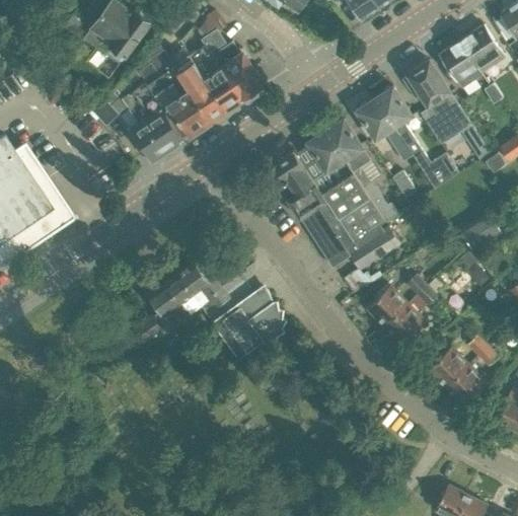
[(134,13),(115,0),(113,0),(91,28),(91,29),(84,40),(96,49),(103,39),(111,44),(104,52),(121,65),(127,58),(126,58),(151,24),(135,12),(134,13)]
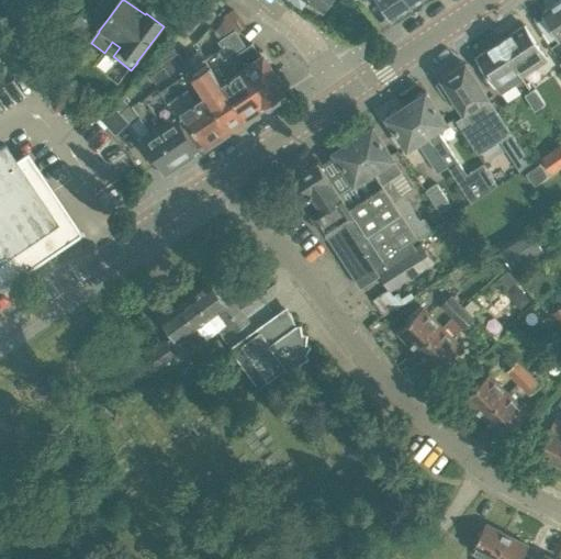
[(331,0),(287,0),(302,10),(306,2),(323,13),(331,0)]
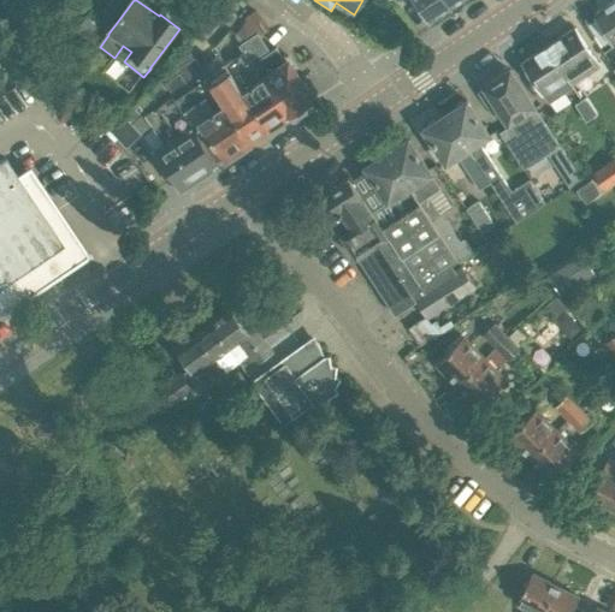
[(394,0),(397,4),(402,0),(406,0),(407,3),(411,0),(413,0),(430,24),(450,10),(443,0),(394,0)]
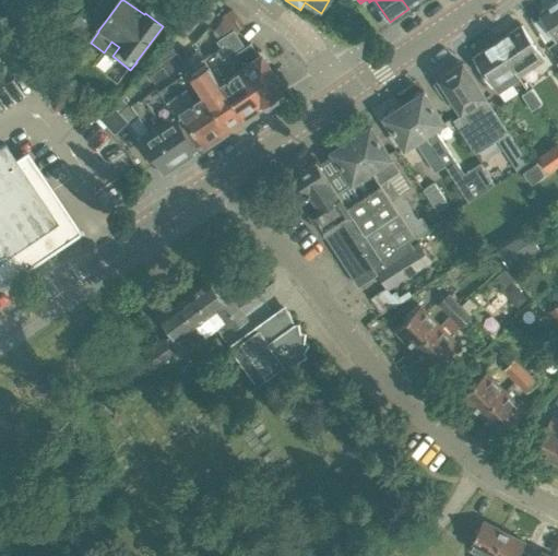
[(402,0),(408,9),(422,0),(402,0)]
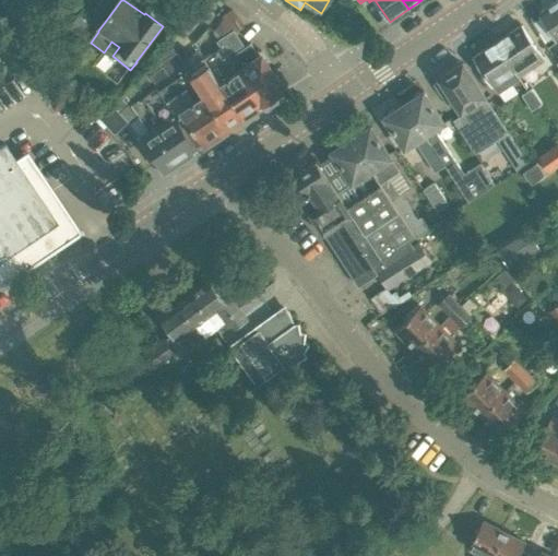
[(557,10),(555,6),(538,16),(557,44),(557,43),(557,44),(557,64),(557,66),(557,10)]
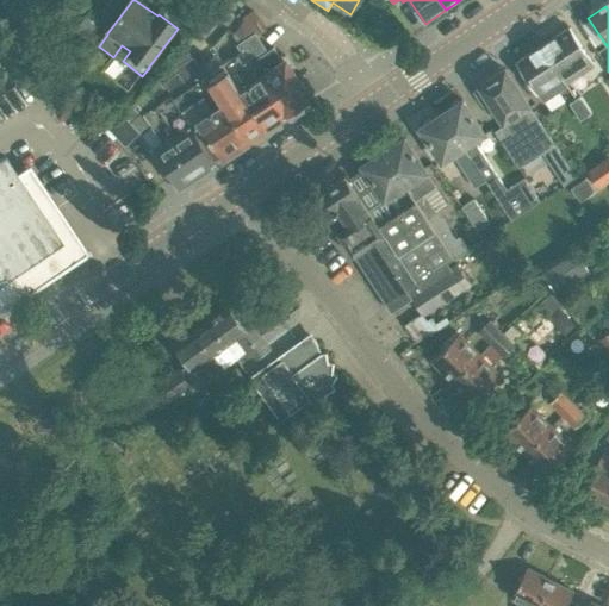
[(248,63),(265,52),(256,39),(266,32),(252,13),(242,20),(243,24),(234,38),(238,48),(238,49),(242,55),(248,63)]
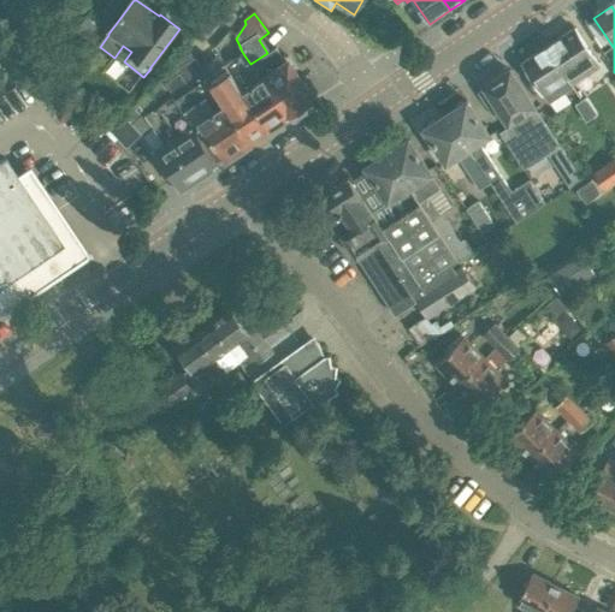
[(84,22),(75,34),(84,42),(95,30),(84,22)]
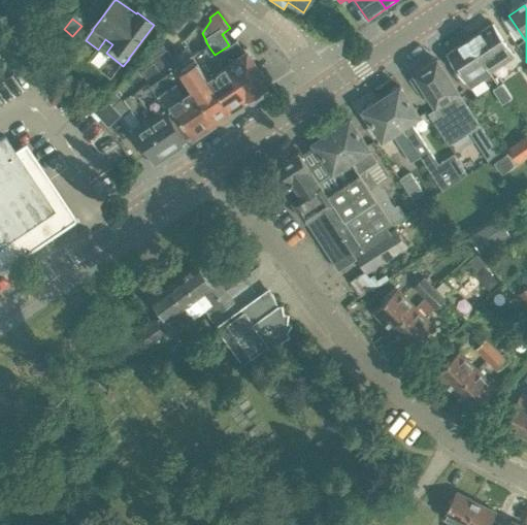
[(486,70),(509,54),(492,27),(467,42),(486,70)]
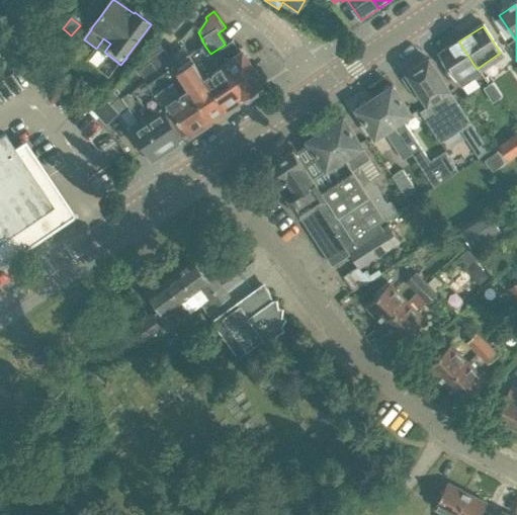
[(0,53),(16,69),(26,58),(5,37),(0,41),(0,53)]
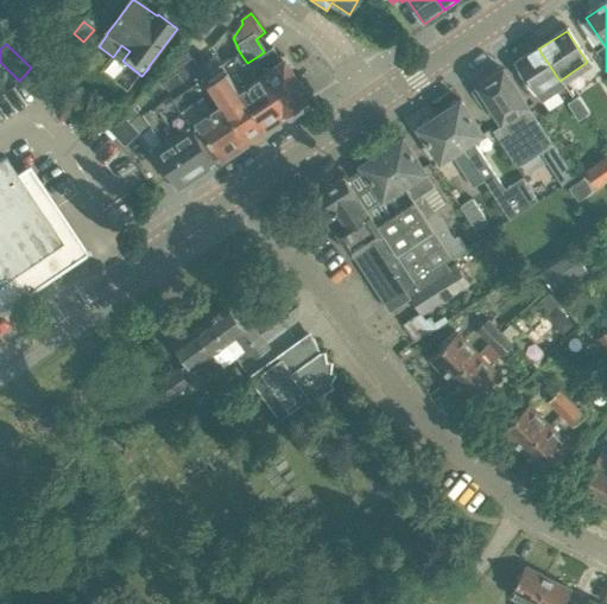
[(64,72),(80,53),(68,44),(52,63),(64,72)]
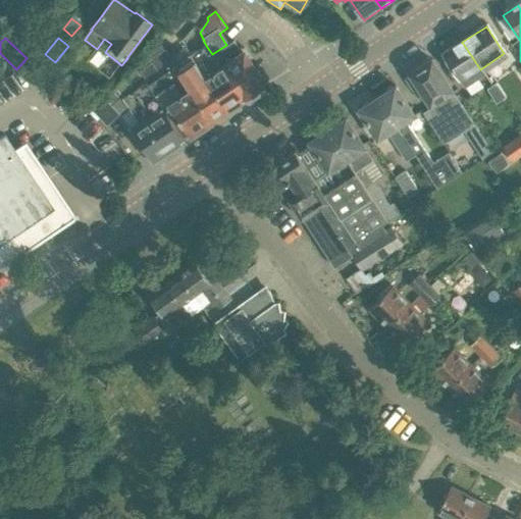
[(480,69),(462,42),(441,55),(464,90),(485,76),(480,69)]
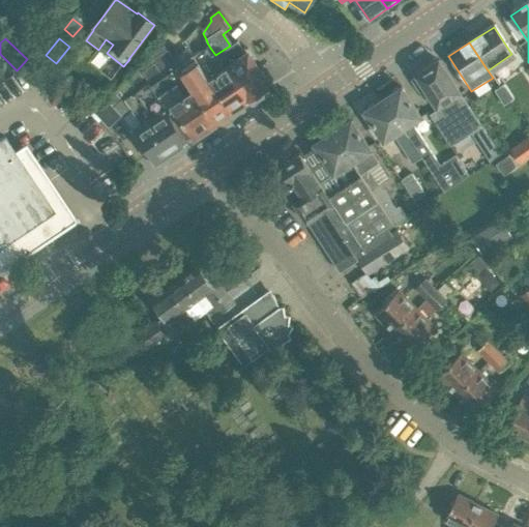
[(242,52),(237,45),(224,54),(231,66),(226,70),(248,104),(270,88),(260,72),(259,72),(253,63),(255,62),(247,53),(246,53),(244,51),(242,52)]
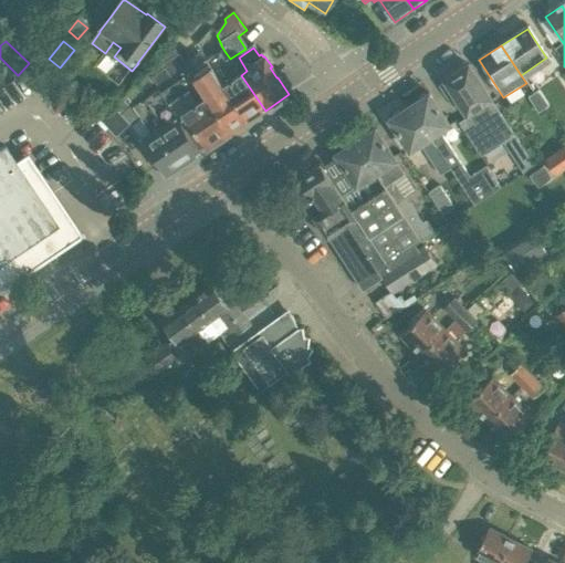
[(248,122),(265,111),(241,75),(230,59),(225,51),(208,62),(248,122)]
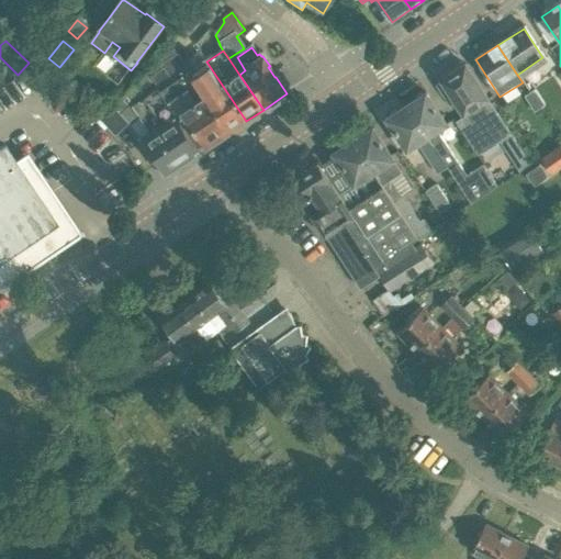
[(200,152),(228,132),(189,73),(177,55),(159,67),(161,71),(150,78),(158,90),(200,152)]
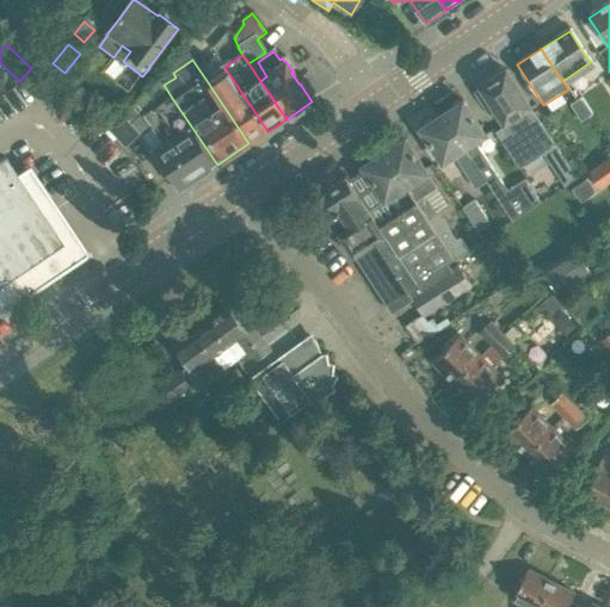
[(248,143),(267,131),(225,67),(205,79),(248,143)]
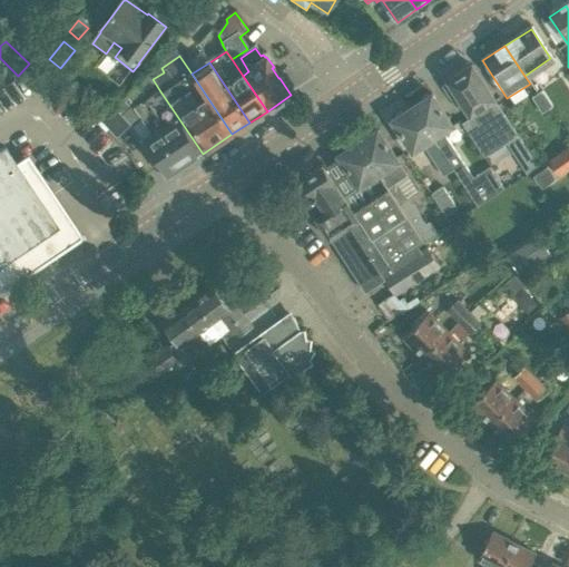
[(538,169),(471,68),(448,84),(451,88),(444,91),(451,103),(458,98),(478,129),(468,136),(483,159),(506,145),(527,177),(538,169)]
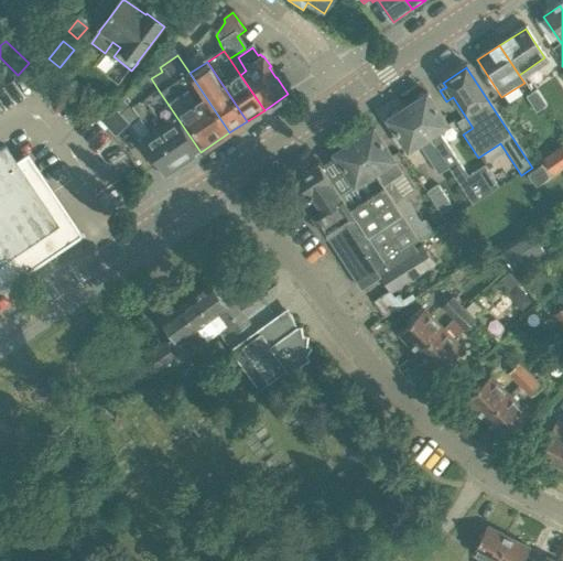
[(137,86),(99,121),(116,138),(139,116),(151,133),(138,142),(148,159),(152,155),(165,175),(201,152),(159,90),(147,99),(137,86)]
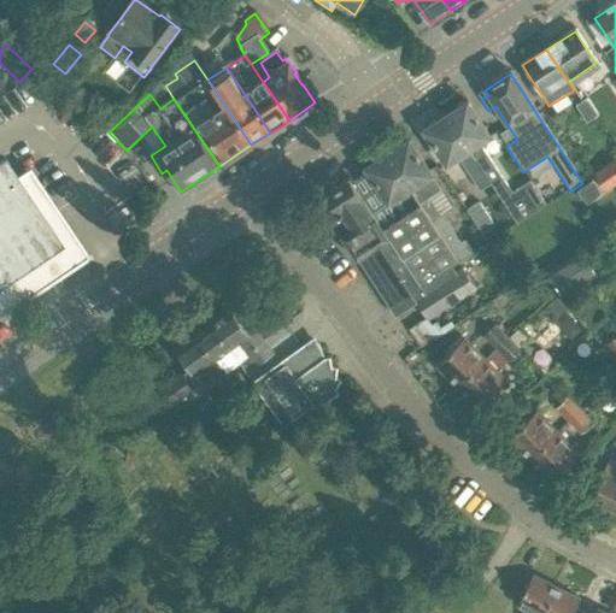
[(586,125),(597,118),(586,101),(575,108),(586,125)]
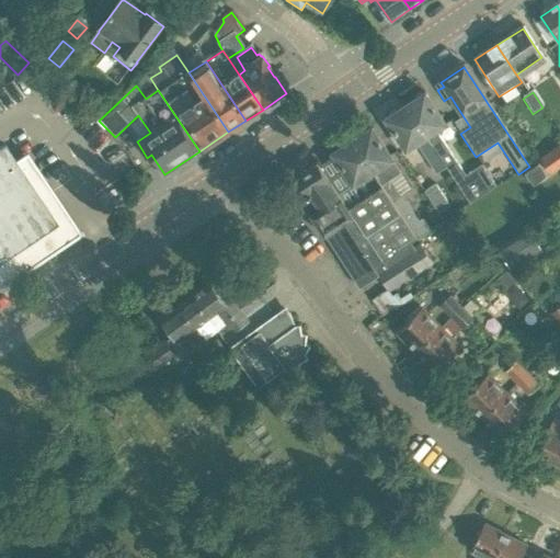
[(465,178),(453,159),(435,133),(445,126),(424,95),(404,109),(411,118),(446,170),(469,206),(495,188),(481,167),(465,178)]
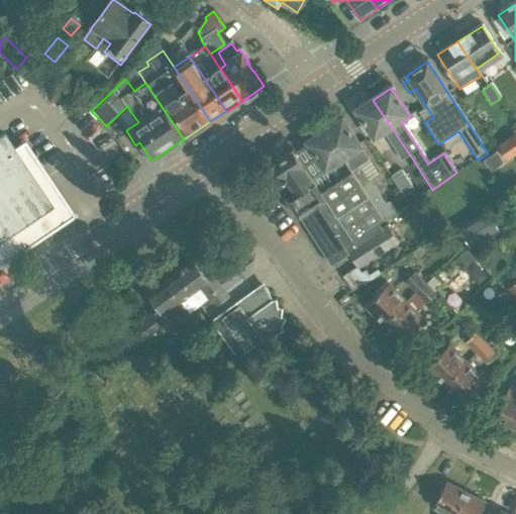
[(411,157),(379,109),(373,100),(355,111),(374,139),(383,133),(401,163),(411,157)]
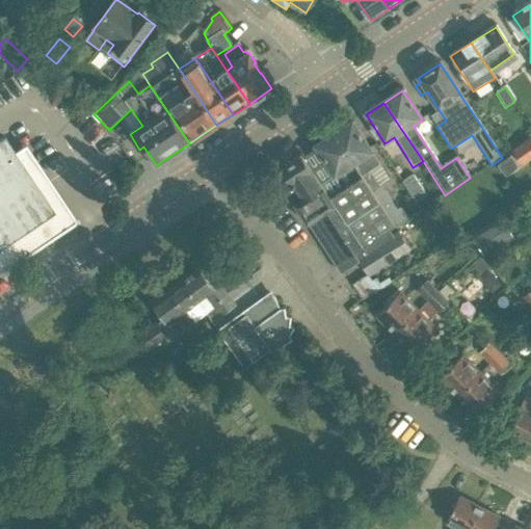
[(372,194),(395,229),(407,219),(400,209),(397,211),(370,170),(379,165),(352,124),(350,125),(349,123),(340,129),(341,130),(334,136),(372,194)]
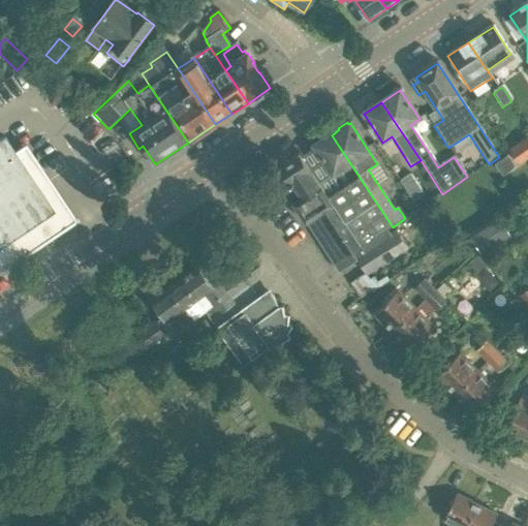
[(370,193),(332,135),(313,147),(333,176),(341,169),(350,183),(328,197),(361,247),(387,230),(393,227),(370,193)]
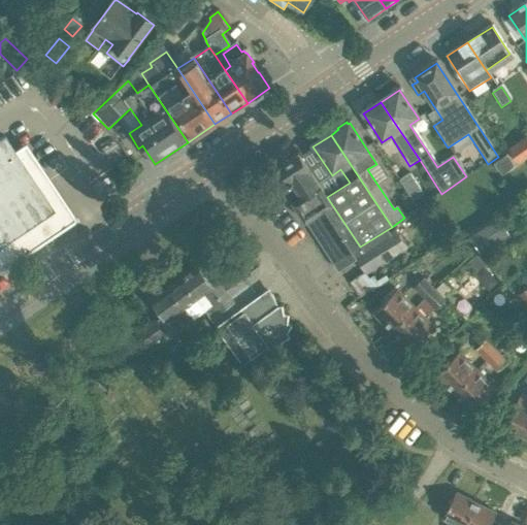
[(3,138),(0,139),(0,271),(65,228),(55,211),(64,205),(38,168),(28,175),(11,150),(3,138)]
